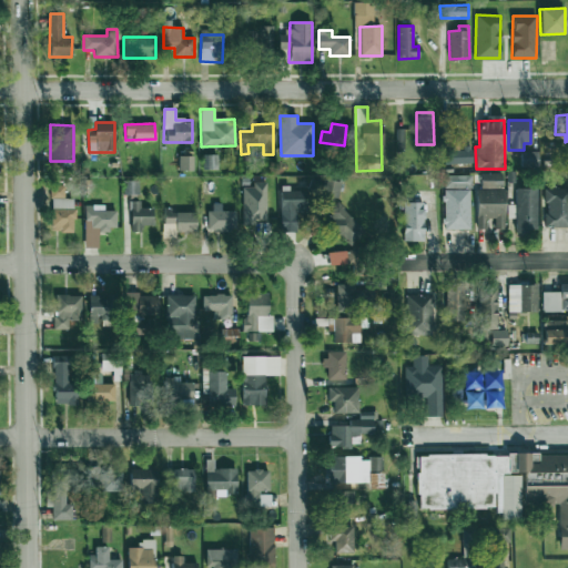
[(521,166),(538,166),(538,152),(521,152),(521,166)]
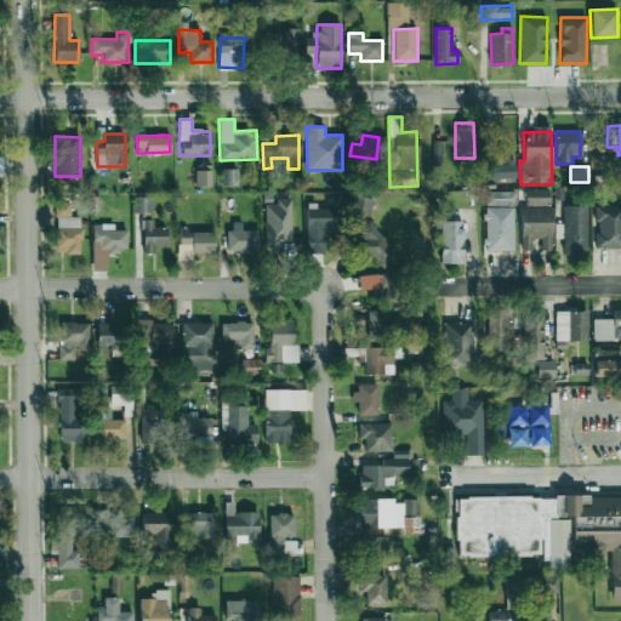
[(237,169),(222,170),(222,186),(238,184),(237,169)]
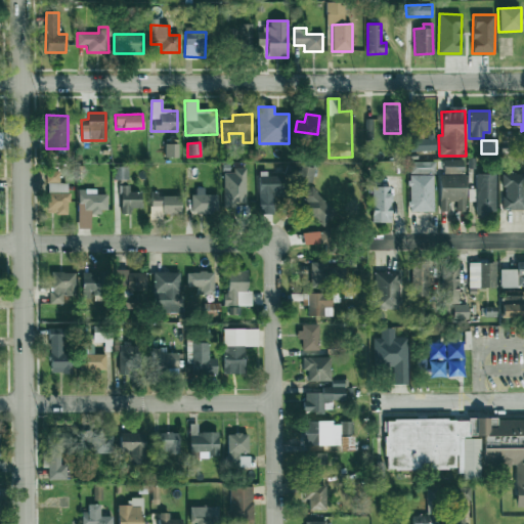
[(164,157),(178,158),(178,144),(165,143),(164,157)]
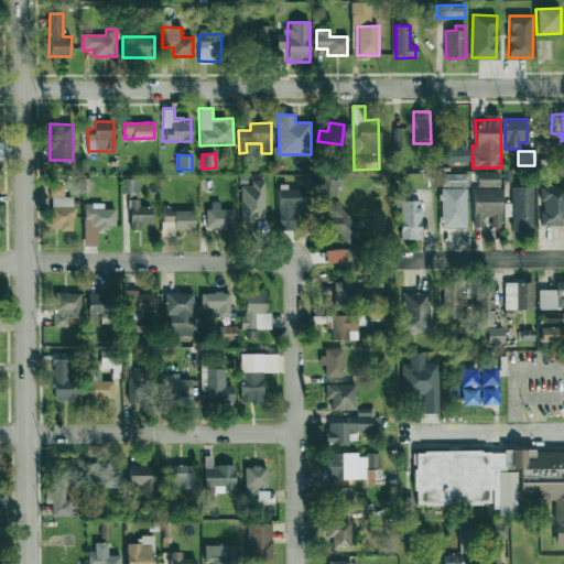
[(468,186),(468,172),(441,173),(441,187),(468,186)]
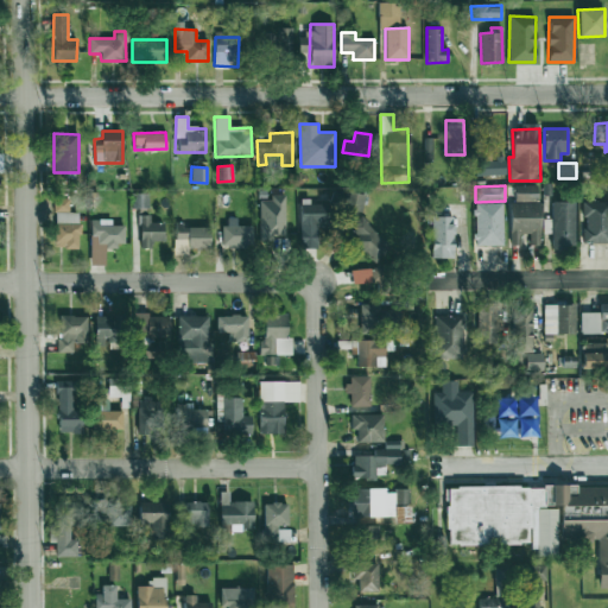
[(537,202),(538,187),(515,185),(514,201),(537,202)]
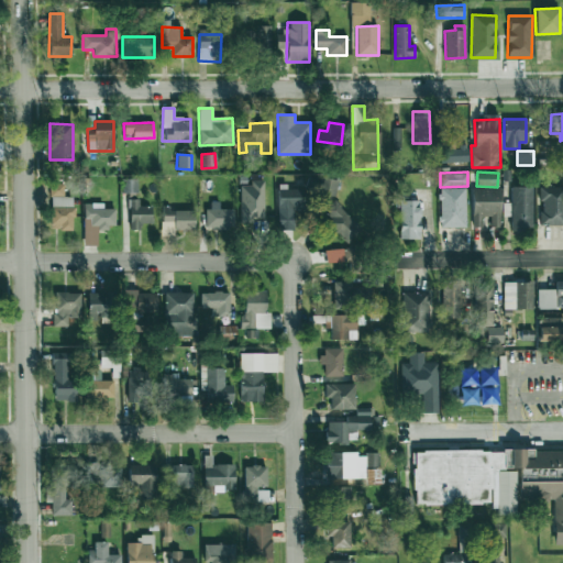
[(338,180),(323,177),(320,192),(334,196),(338,180)]
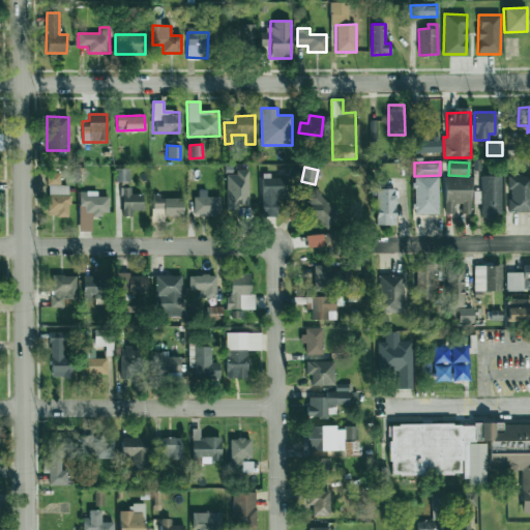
[(115,181),(129,181),(129,169),(115,169),(115,181)]
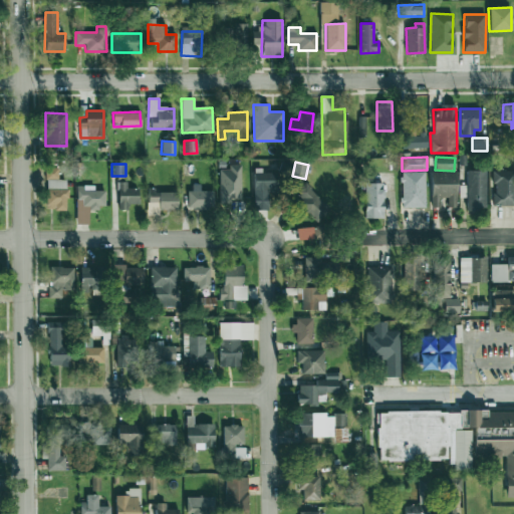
[(241,202),(241,165),(228,165),(228,169),(219,169),(220,202),(241,202)]
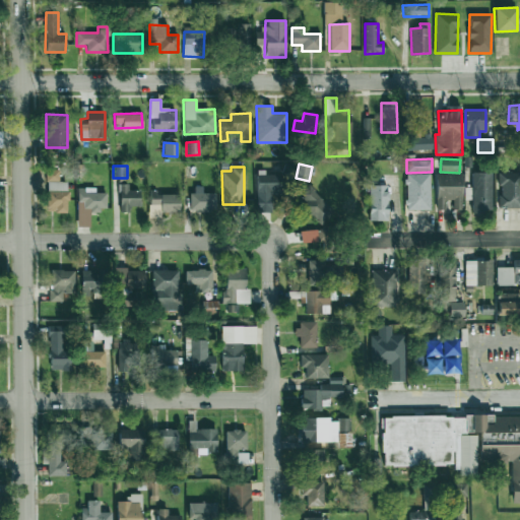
[(59,170),(46,170),(47,212),(68,212),(67,182),(59,182),(59,170)]
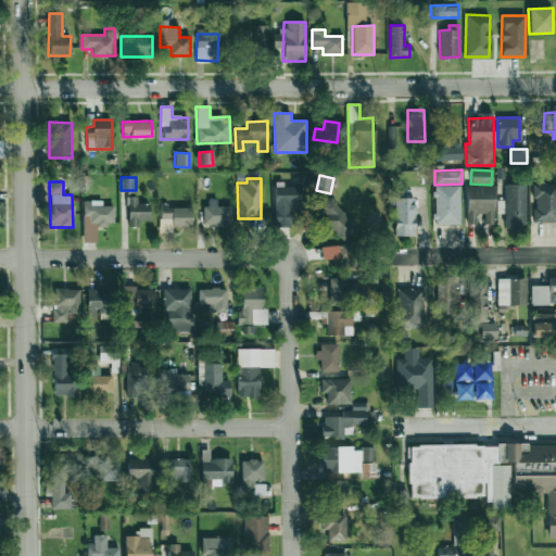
[(504,185),(505,228),(526,228),(525,185),(504,185)]
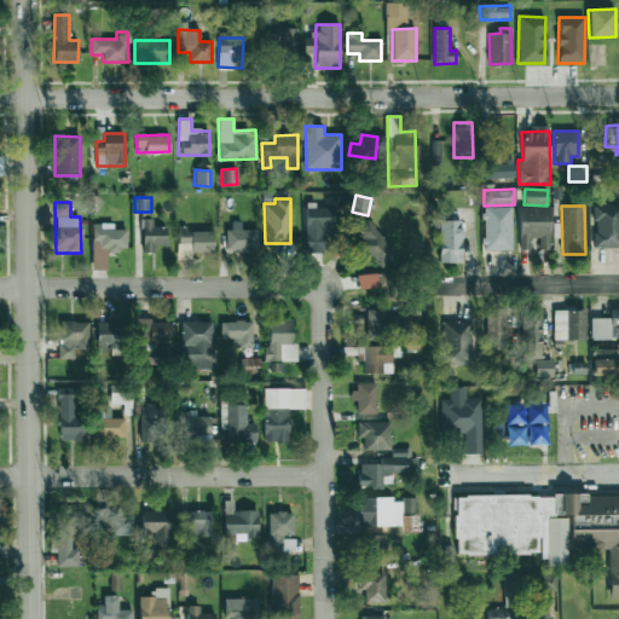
[(618,206),(594,207),(595,248),(618,247),(618,229),(618,230),(618,206)]
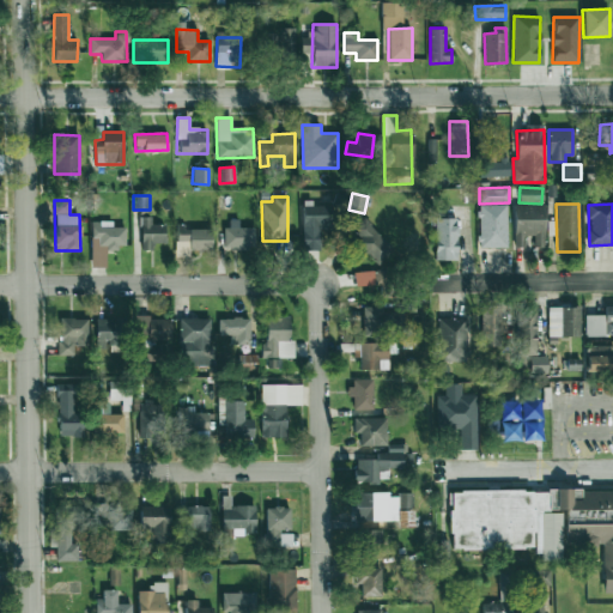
[(507,205),(479,205),(478,248),(507,248),(507,205)]
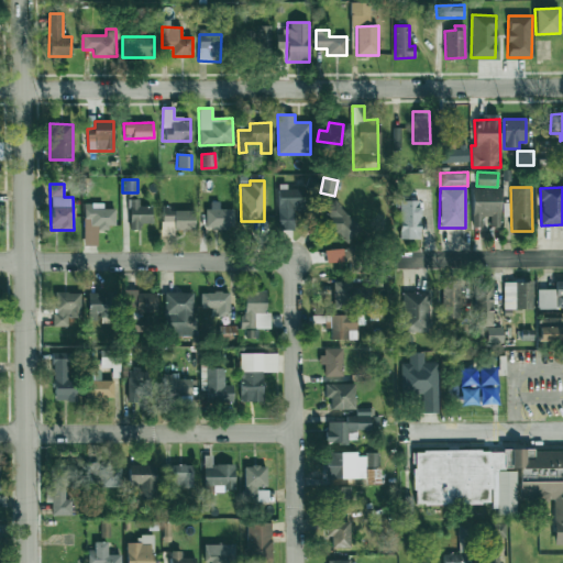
[(500,188),(472,188),(472,228),(483,228),(483,217),(490,216),(490,228),(500,228),(500,188)]
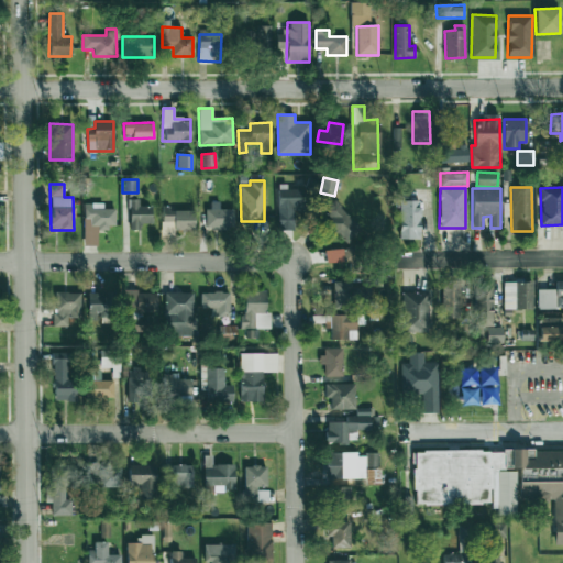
[(151,206),(139,207),(139,199),(129,199),(130,230),(141,230),(141,224),(152,223),(151,206)]
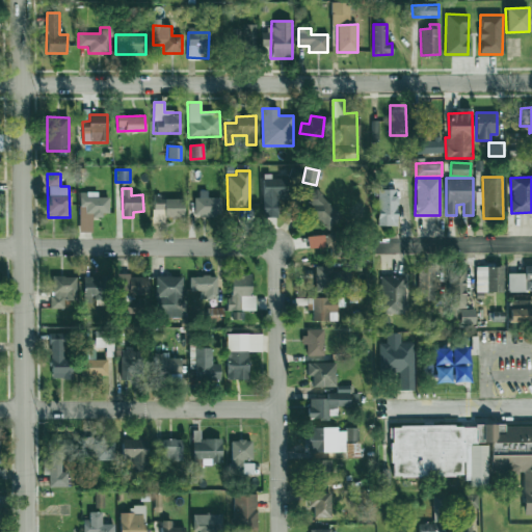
[(302,202),(328,230),(342,217),(316,189),(302,202)]
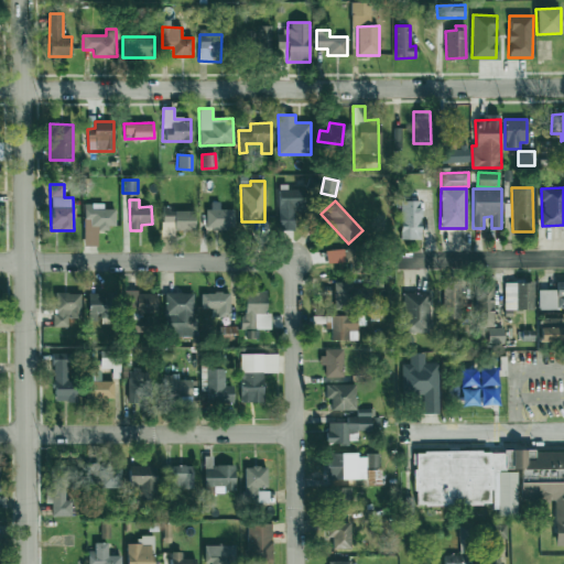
[(421,202),(400,201),(400,239),(420,239),(421,202)]
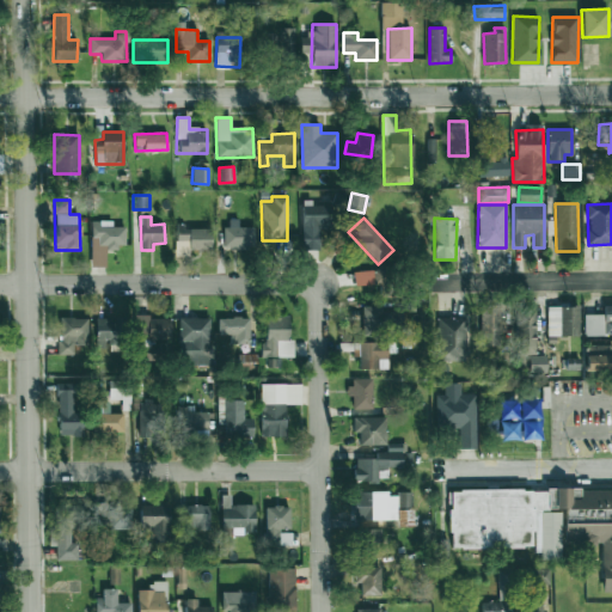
[(255,227),(238,227),(238,220),(225,219),(225,250),(254,250),(255,227)]
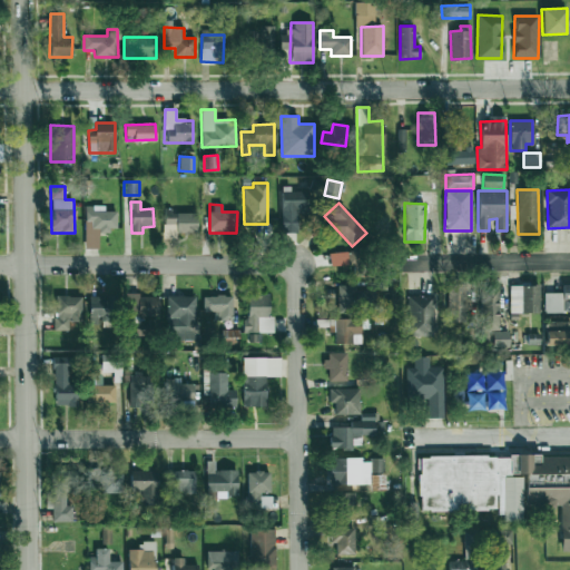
[(116,212),(105,212),(105,206),(85,206),(85,249),(99,249),(99,231),(117,231),(116,212)]
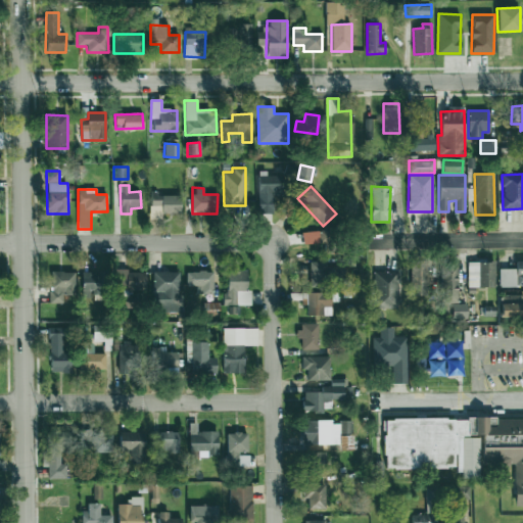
[(181,214),(181,195),(150,195),(150,218),(161,218),(161,214),(181,214)]
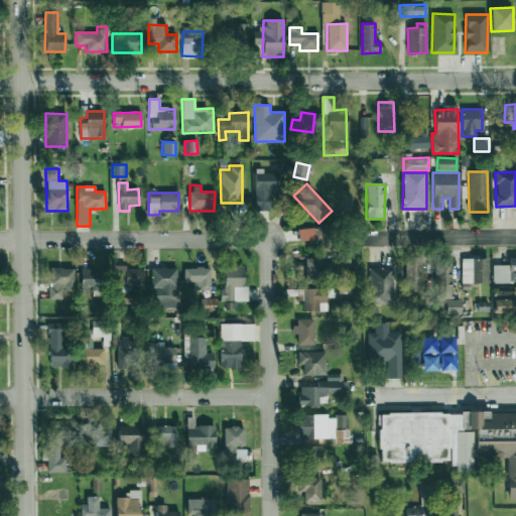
[(318,240),(319,251),(331,250),(330,227),(298,229),(298,240),(318,240)]
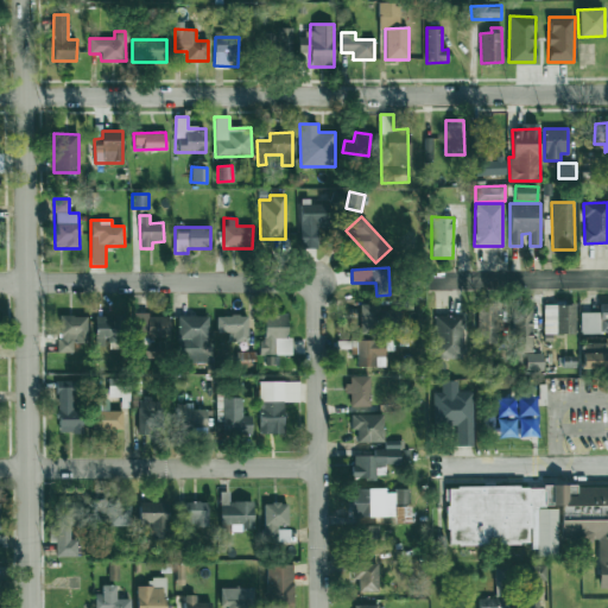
[(477,343),(498,343),(496,330),(502,329),(502,318),(496,320),(496,302),(476,302),(477,343)]
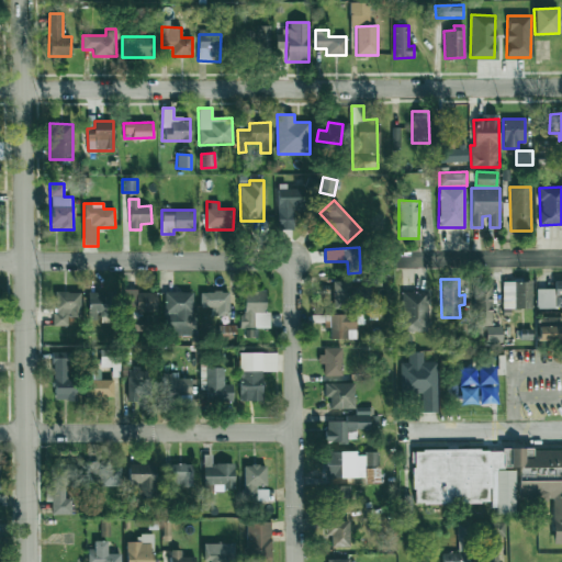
[(537,307),(561,307),(561,280),(554,280),(554,289),(536,289),(537,307)]
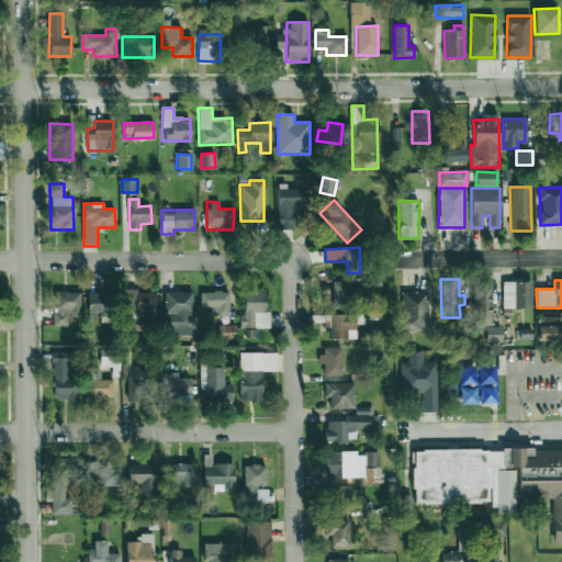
[(351,281),(332,281),(333,306),(370,305),(370,285),(351,287),(351,281)]
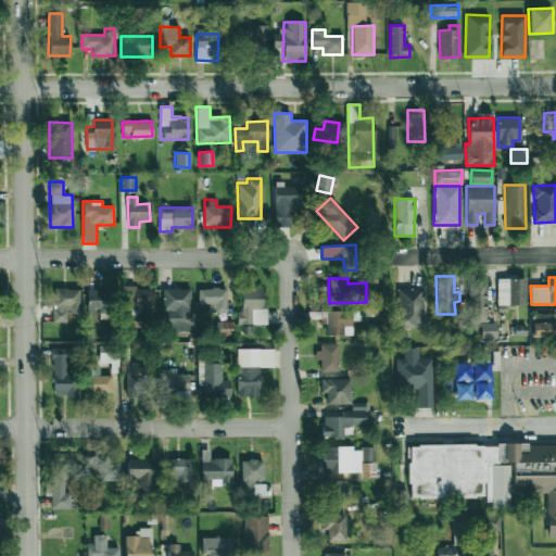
[(487,323),(485,278),(468,279),(468,323),(487,323)]
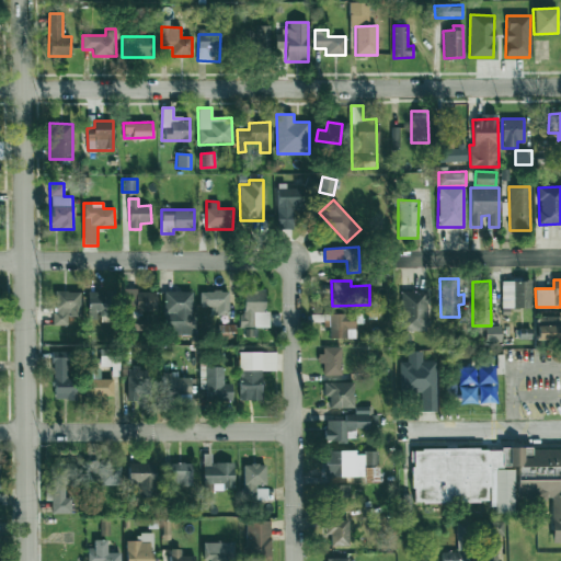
[(530,281),(501,282),(502,308),(530,308),(530,281)]
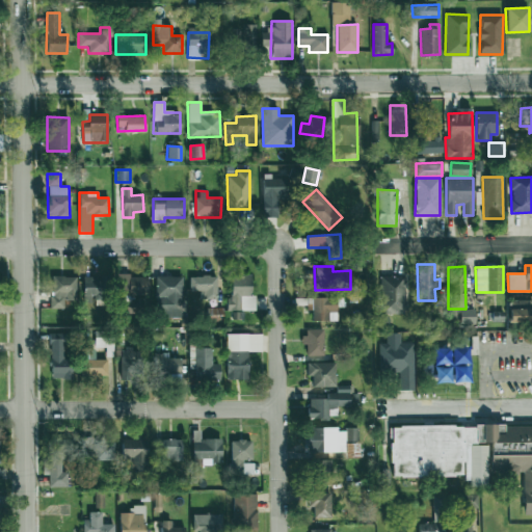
[(231,311),(256,310),(256,295),(251,295),(250,272),(230,273),(231,311)]
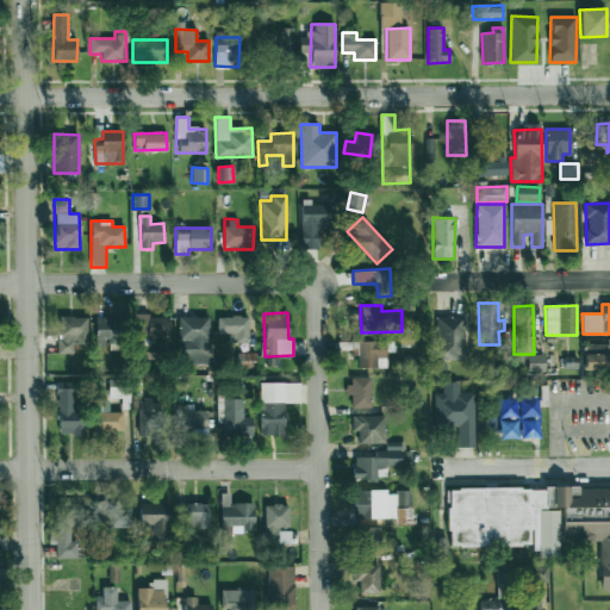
[(249,316),(219,315),(218,334),(231,334),(231,341),(249,342),(249,316)]
